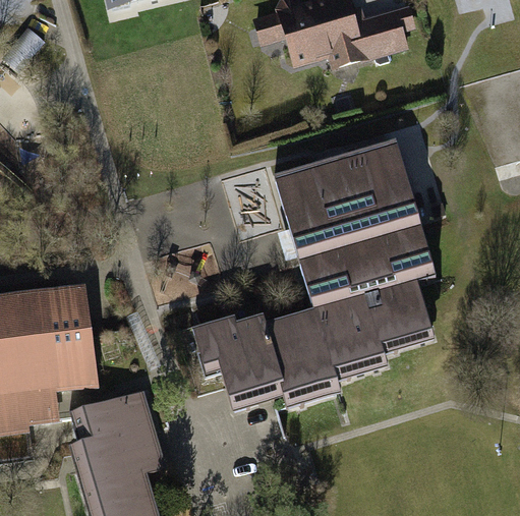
[(290,0),(253,11),(261,38),(285,31),(294,62),(326,53),(330,67),(411,44),(402,14),(416,10),(413,0),(380,0),(356,7),(354,0),(290,0)]
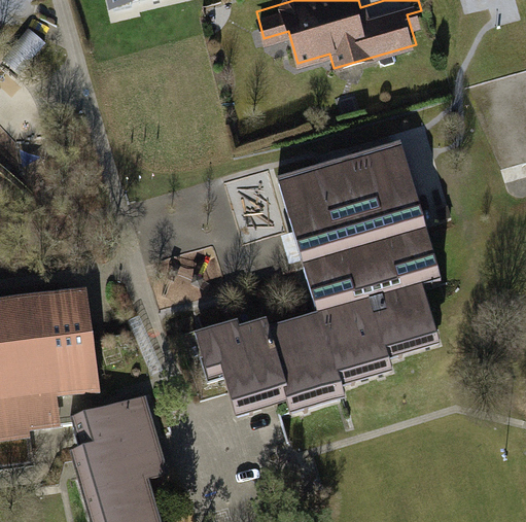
[(222,374),(236,416),(286,401),(290,413),(345,396),(342,385),(392,370),(389,357),(440,342),(422,283),(441,278),(400,140),(277,175),(292,230),(294,230),(304,257),(302,258),(317,312),(270,325),(266,317),(239,325),(237,319),(195,332),(208,378),(222,374)]
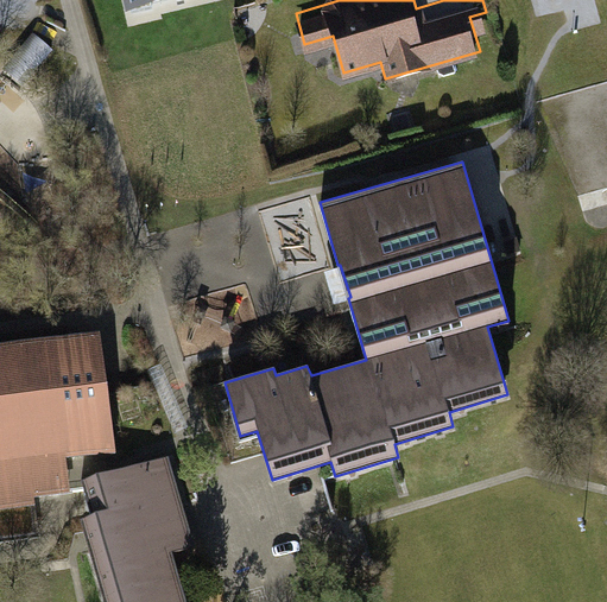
[(0,534),(36,531),(31,492),(61,488),(56,454),(112,447),(97,335),(0,348),(0,534)]
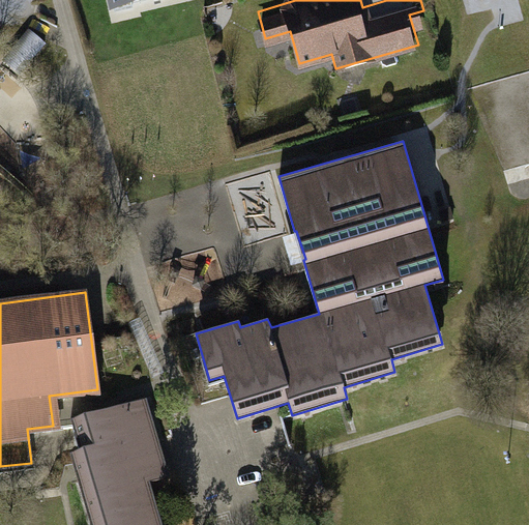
[(69,453),(91,524),(163,524),(150,479),(170,473),(146,395),(70,417),(80,448),(69,453)]
